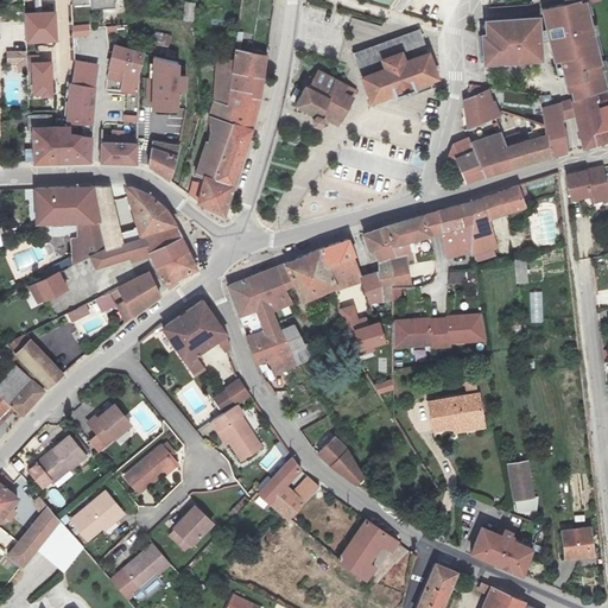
[(545,0),(544,0),(553,39),(561,75),(567,73),(570,92),(574,90),(576,99),(581,96),(595,90),(607,86),(607,51),(596,0),(545,0)]
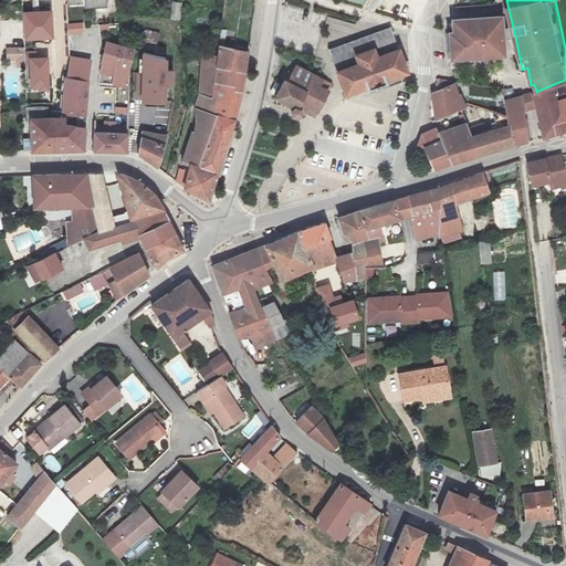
[(171,19),(181,20),(181,2),(171,1),(171,19)]
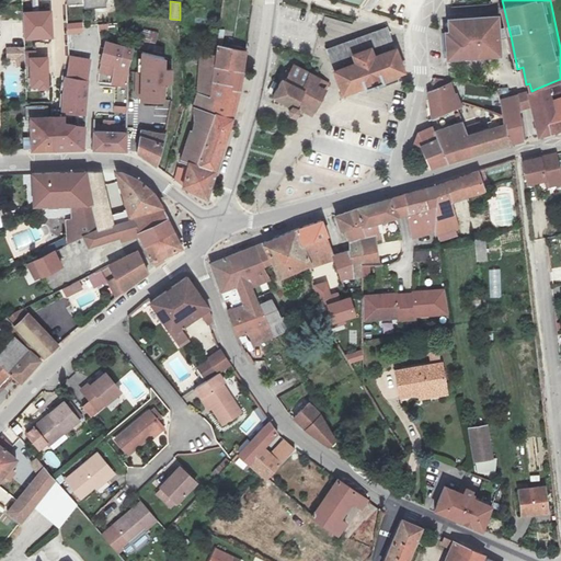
[(53,10),(23,11),(25,41),(55,38),(53,10)]
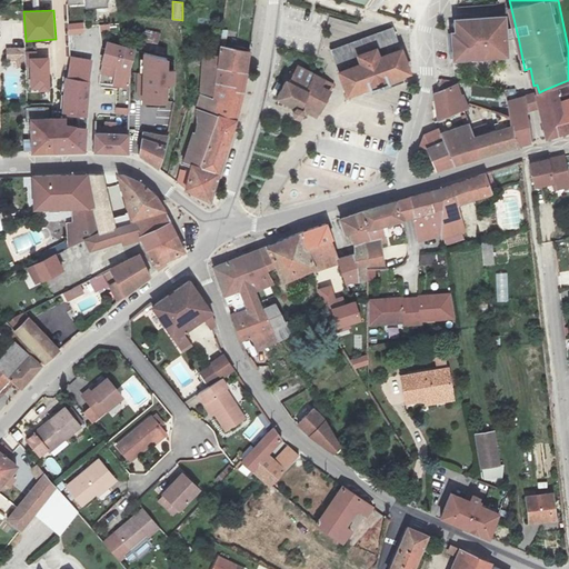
[(506,15),(456,19),(457,33),(452,33),(453,60),(509,55),(510,55),(509,38),(506,15)]
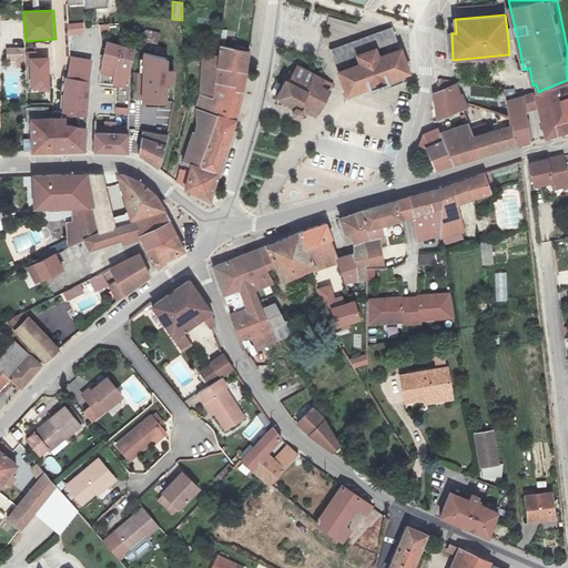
[(372,90),(393,82),(392,79),(412,72),(393,27),(333,49),(350,94),(371,87),(372,90)]
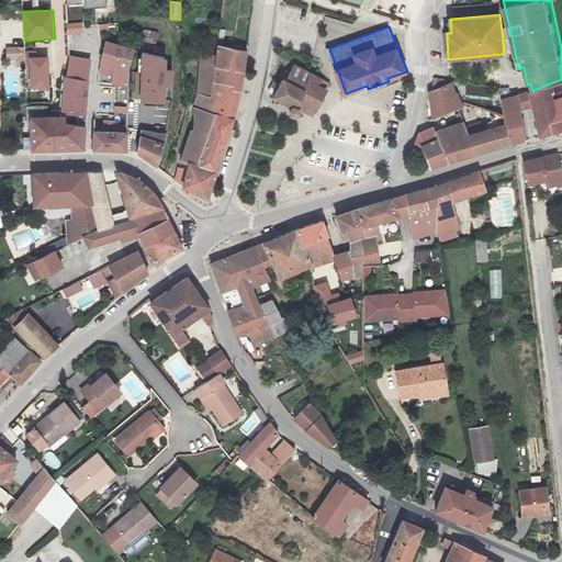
[(146,40),(157,42),(158,33),(148,31),(146,40)]
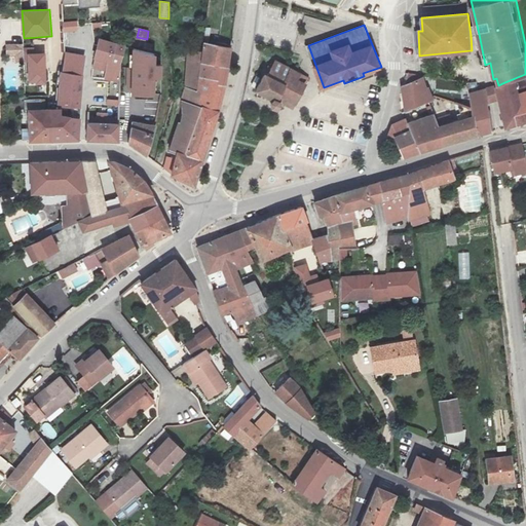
[(83,137),(84,75),(64,71),(69,53),(68,44),(68,32),(53,32),(51,67),(52,94),(52,106),(55,136),(83,137)]
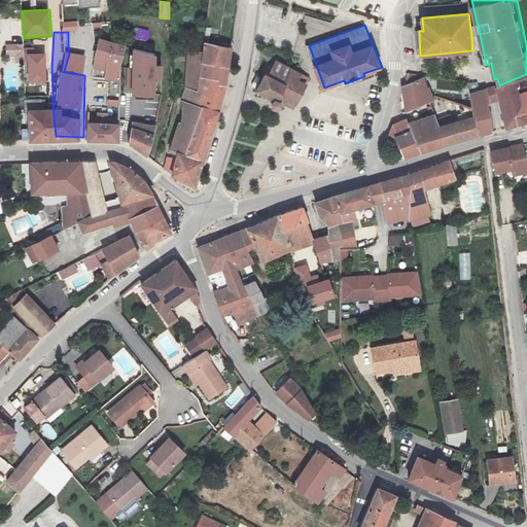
[(99,55),(115,60),(128,64),(129,43),(116,39),(104,35),(99,55)]
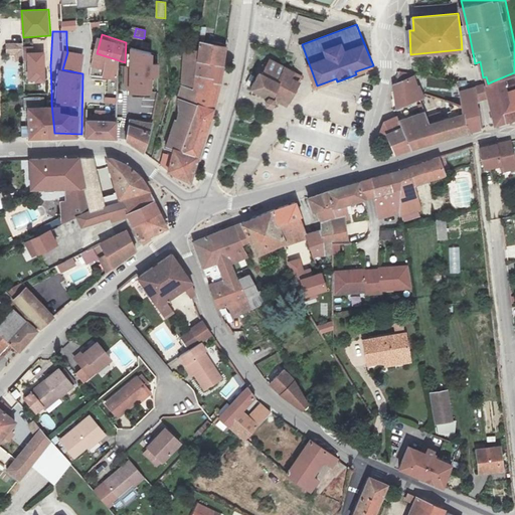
[(200,63),(228,69),(231,49),(208,43),(208,40),(204,39),(200,63)]
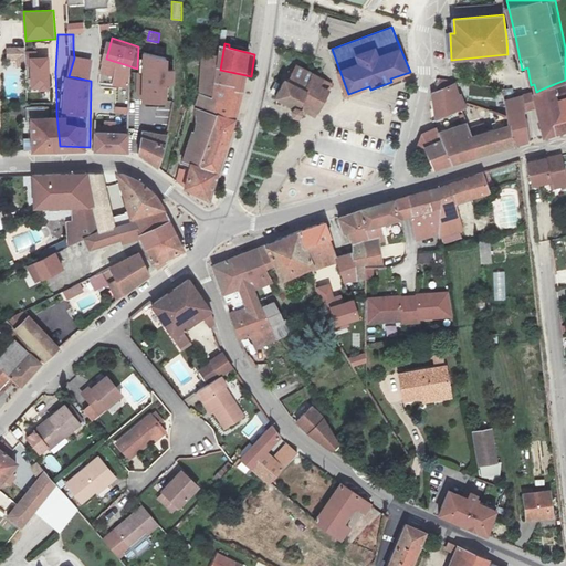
[(138,46),(137,69),(153,73),(150,98),(177,101),(180,59),(138,46)]
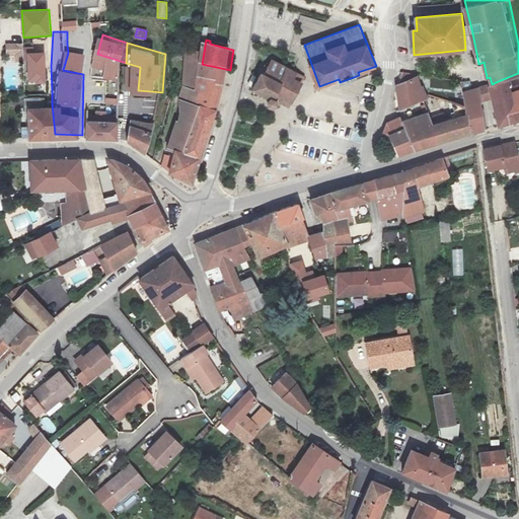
[(88,45),(67,44),(68,53),(63,70),(83,74),(89,48),(88,45)]
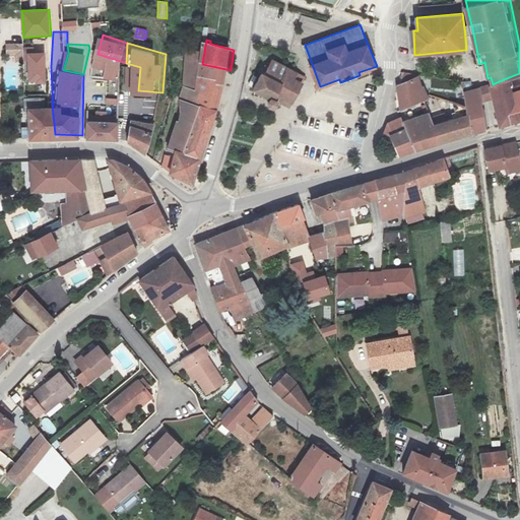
[(126,63),(114,59),(113,75),(125,76),(126,63)]
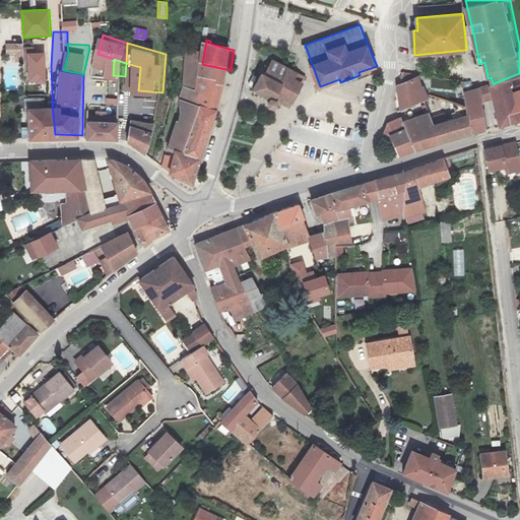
[(291,104),(306,74),(273,59),(271,65),(267,64),(257,86),(272,93),(271,98),(271,99),(271,101),(275,102),(278,101),(279,98),(291,104)]
